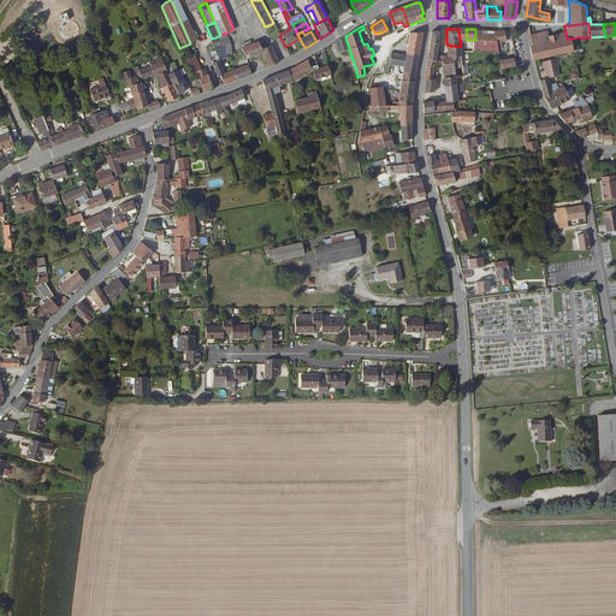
[(419,57),(424,31),(410,33),(407,55),(419,57)]
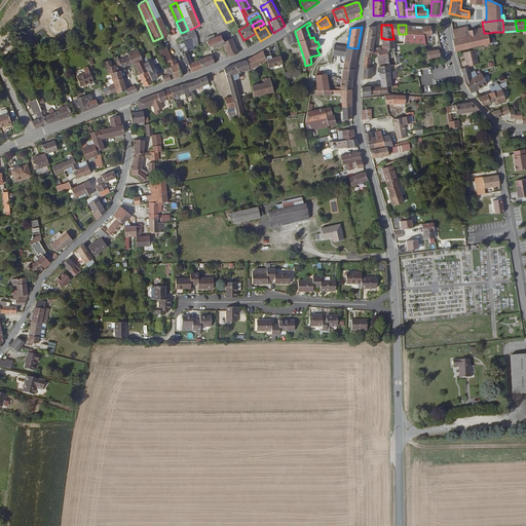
[(373,44),(376,27),(369,27),(366,46),(372,47),(373,44)]
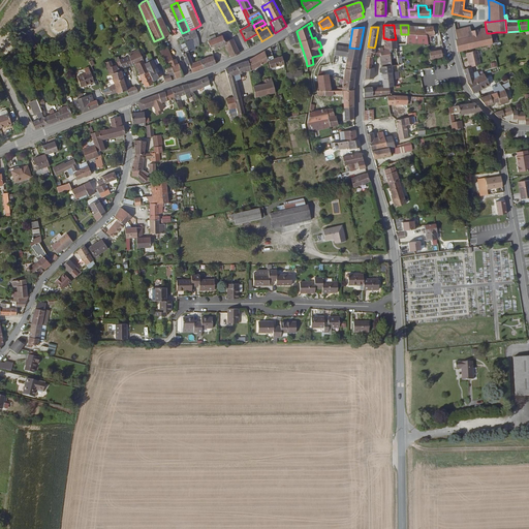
[(426,36),(424,27),(408,27),(408,34),(409,42),(427,43),(426,36)]
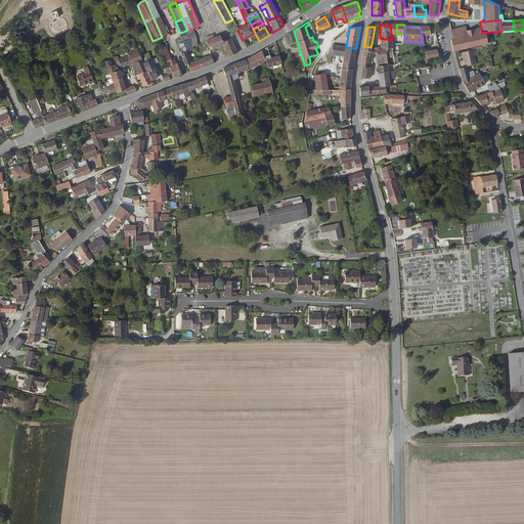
[(431,34),(429,27),(420,27),(422,36),(431,34)]
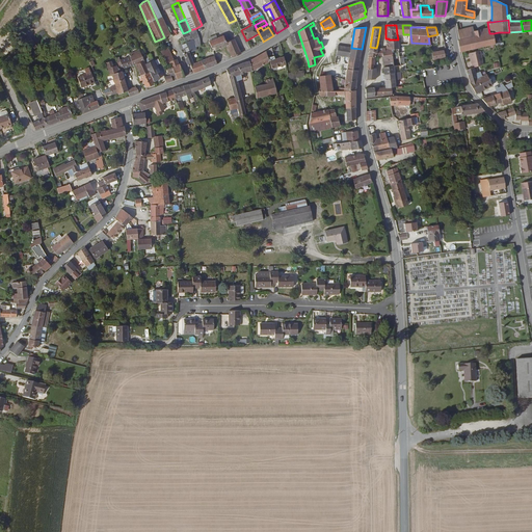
[(473,27),(457,30),(459,41),(474,37),(473,31),(473,27)]
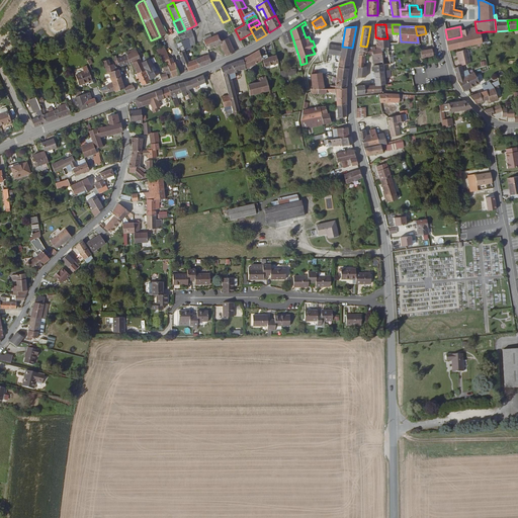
[(192,31),(191,27),(185,29),(181,31),(183,35),(184,35),(192,31)]
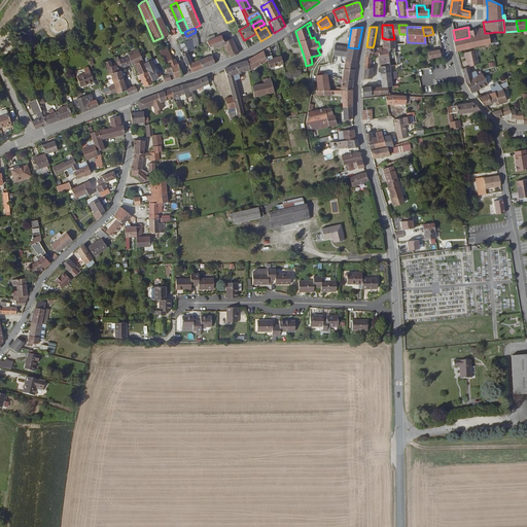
[(485,33),(484,28),(468,31),(469,37),(455,40),(453,40),(456,51),(458,50),(491,44),(490,42),(489,33),(485,33)]
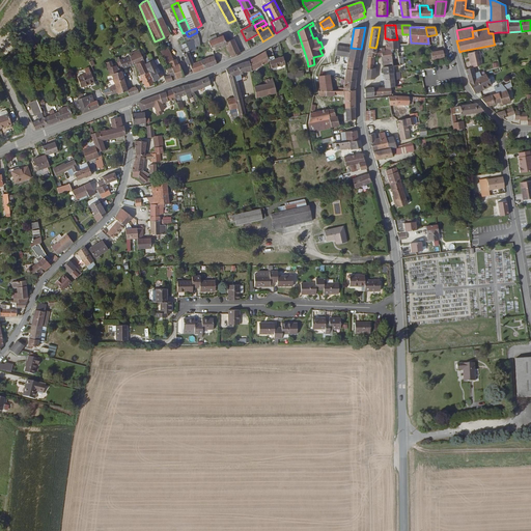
[(194,48),(198,46),(200,37),(197,32),(189,36),(194,48)]
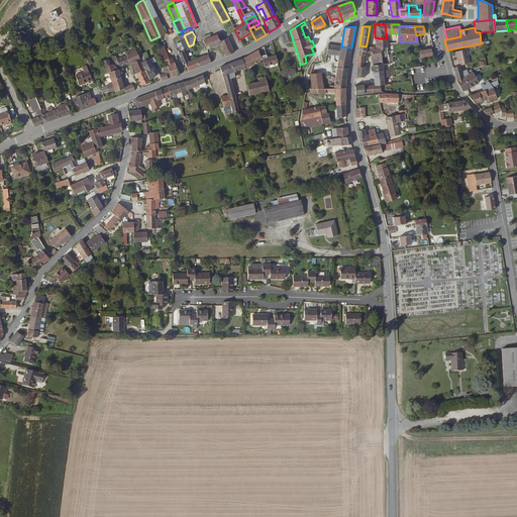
[(290,31),(284,35),(286,42),(293,40),(290,31)]
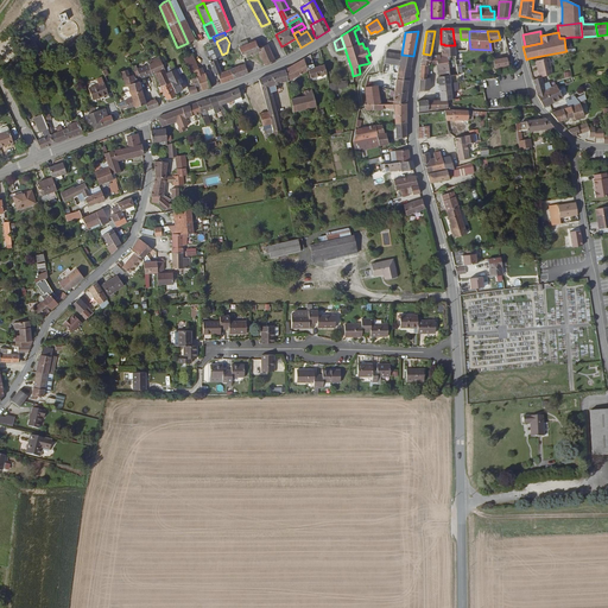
[(259,51),(265,67),(276,61),(267,45),(264,48),(261,43),(257,43),(255,40),(249,44),(241,48),(239,49),(241,51),(239,52),(241,58),(244,58),(259,51)]
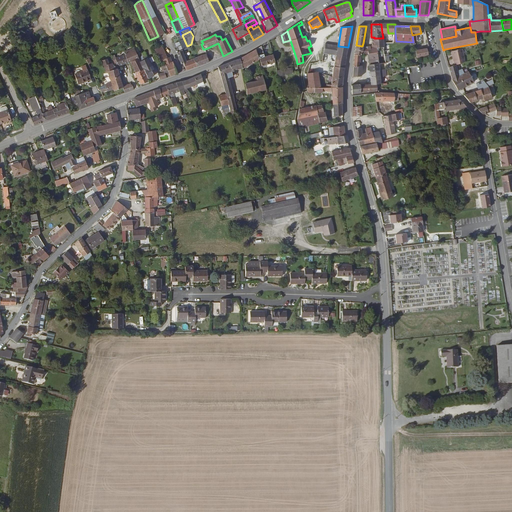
[(176,37),(178,42),(182,52),(188,49),(187,46),(182,35),(181,35),(176,37)]
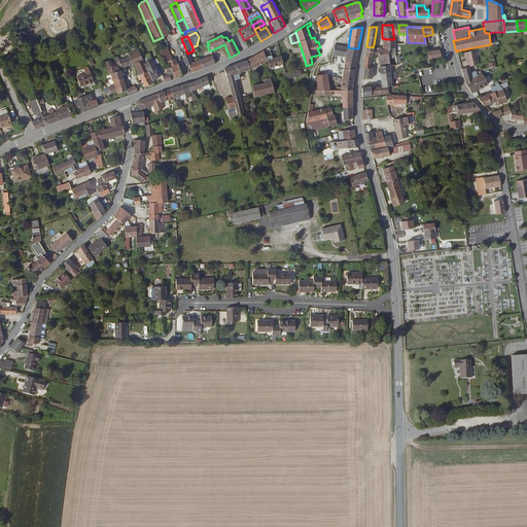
[(379,56),(392,55),(393,66),(395,65),(398,65),(399,65),(399,64),(398,57),(397,48),(397,44),(396,39),(394,39),(385,39),(382,40),(382,48),(375,48),(375,49),(375,57),(379,56)]
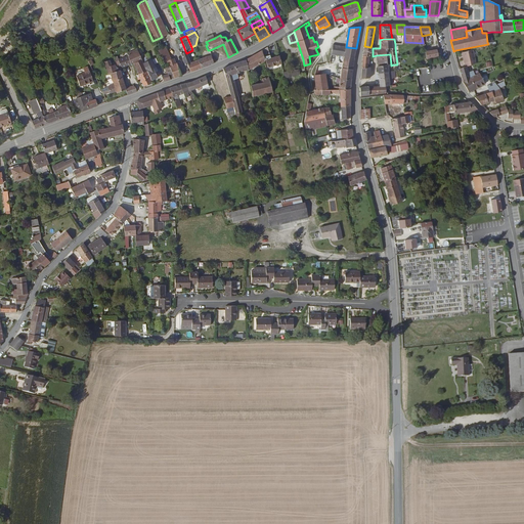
[(160,43),(155,46),(155,48),(162,63),(164,62),(166,61),(168,60),(160,43)]
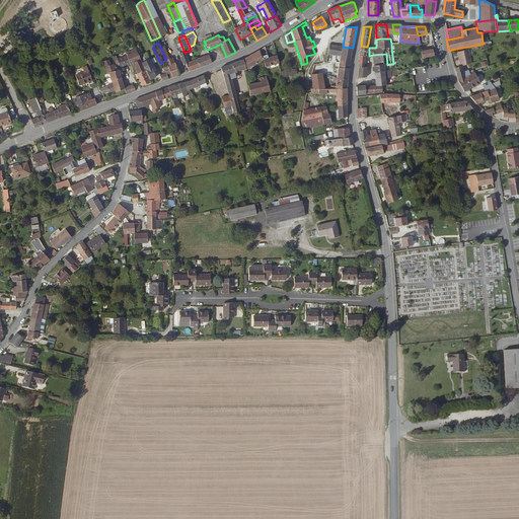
[(341,56),(343,47),(329,45),(328,55),(341,56)]
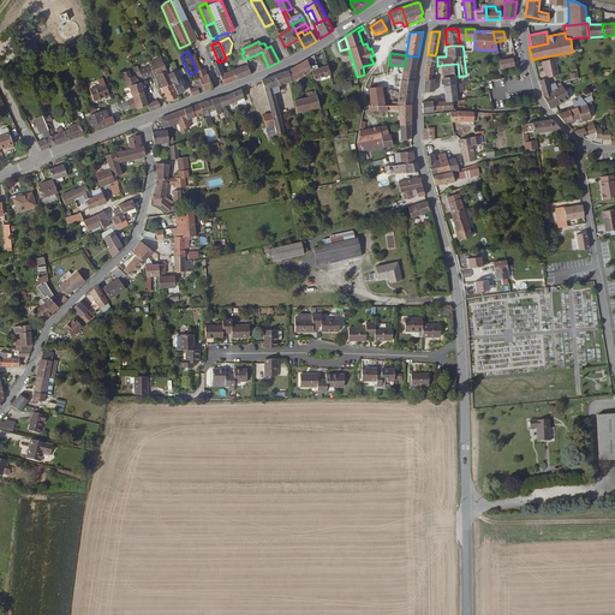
[(435,55),(428,54),(427,65),(435,66),(437,66),(437,58),(435,58),(435,55)]
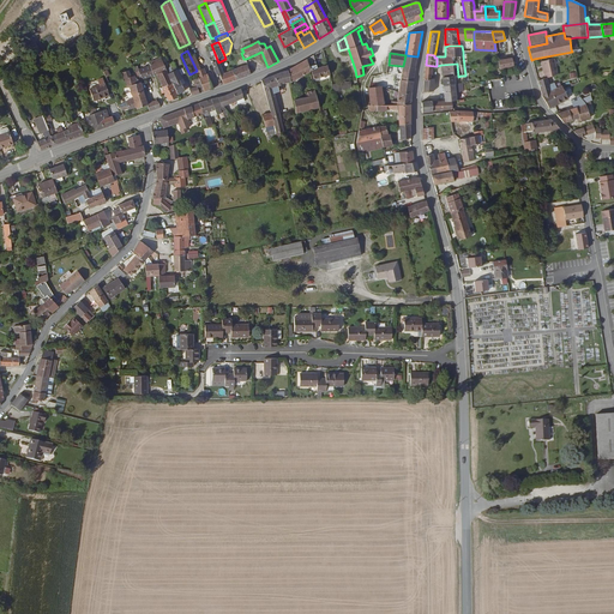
[(314,55),(307,59),(311,70),(312,68),(314,78),(330,74),(327,65),(318,67),(314,55)]
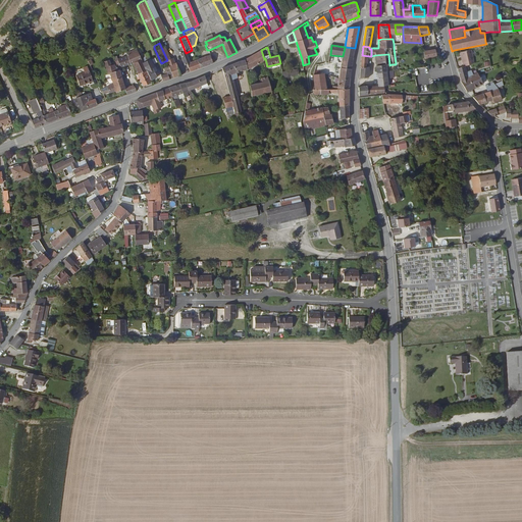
[(354,58),(355,48),(345,47),(343,56),(354,58)]
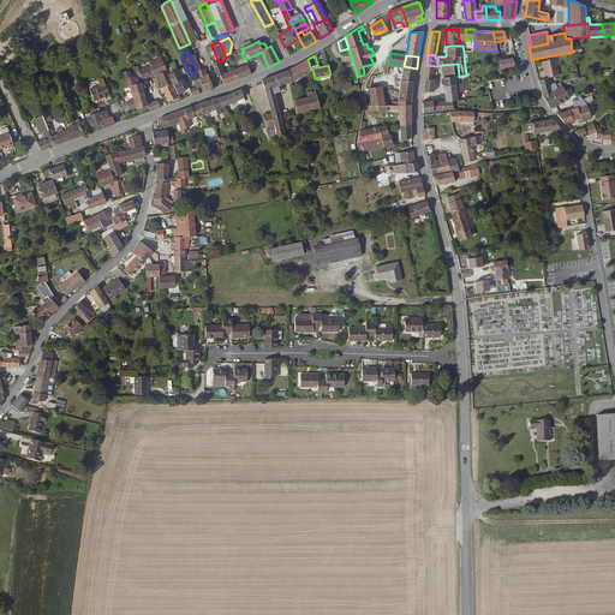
[(159,58),(153,61),(160,73),(166,70),(165,66),(159,58)]
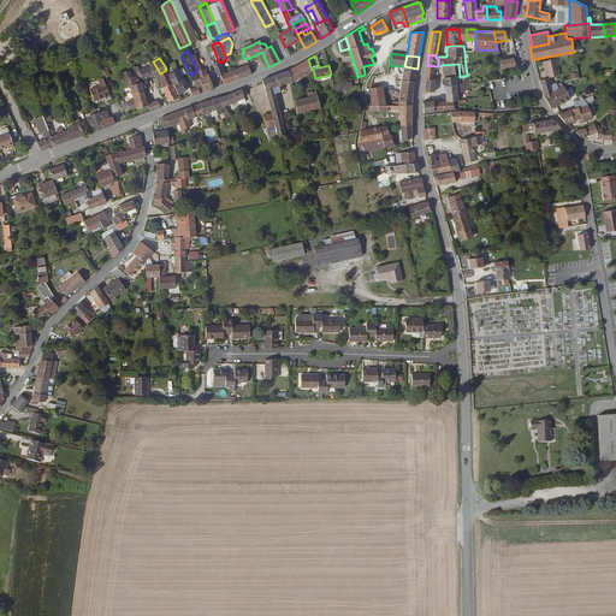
[(308,59),(289,71),(291,81),(312,71),(312,70),(308,59)]
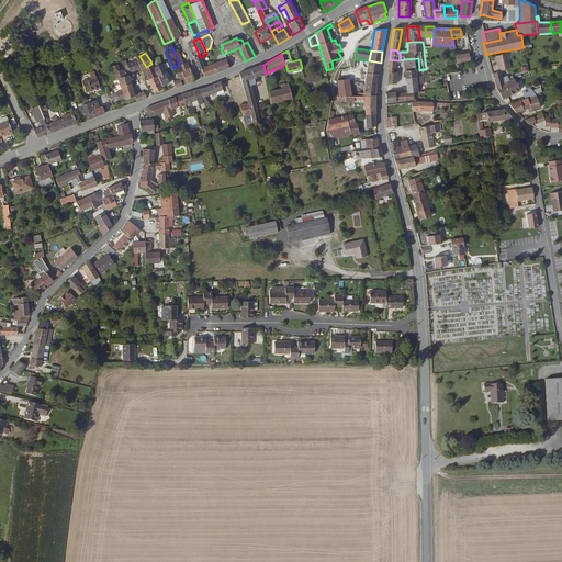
[(504,71),(510,69),(507,54),(496,56),(499,72),(504,71)]
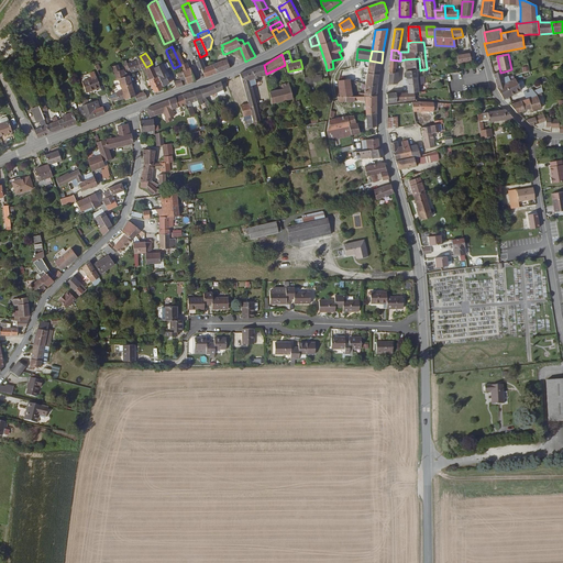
[(128,65),(129,69),(130,73),(131,73),(140,70),(143,69),(146,67),(140,56),(134,58),(136,63),(128,65)]
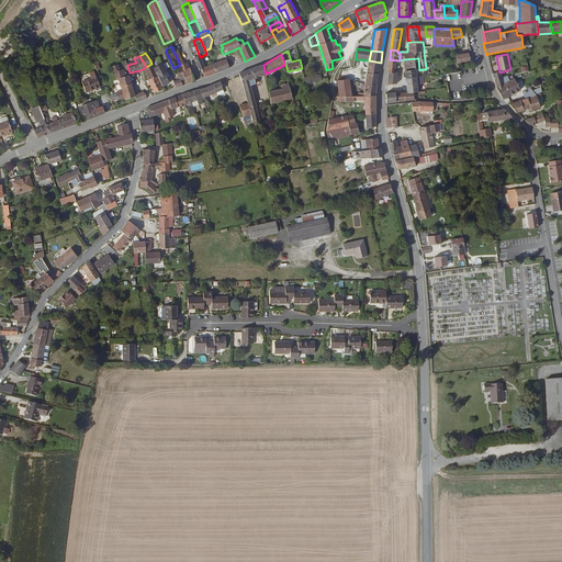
[(202,72),(204,78),(216,74),(212,65),(203,69),(199,57),(193,59),(199,74),(202,72)]
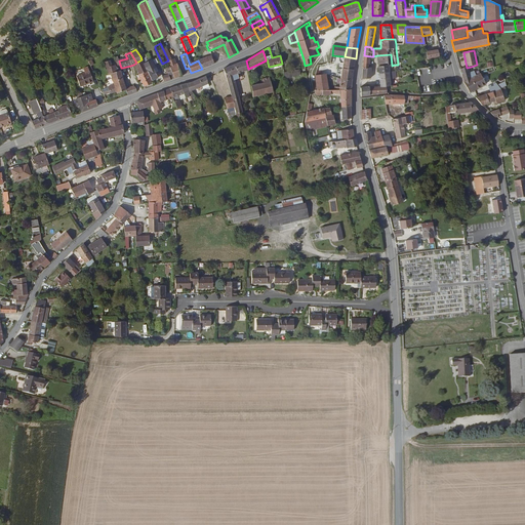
[(145,54),(140,56),(142,59),(148,70),(153,79),(158,76),(156,73),(154,70),(155,70),(145,54)]
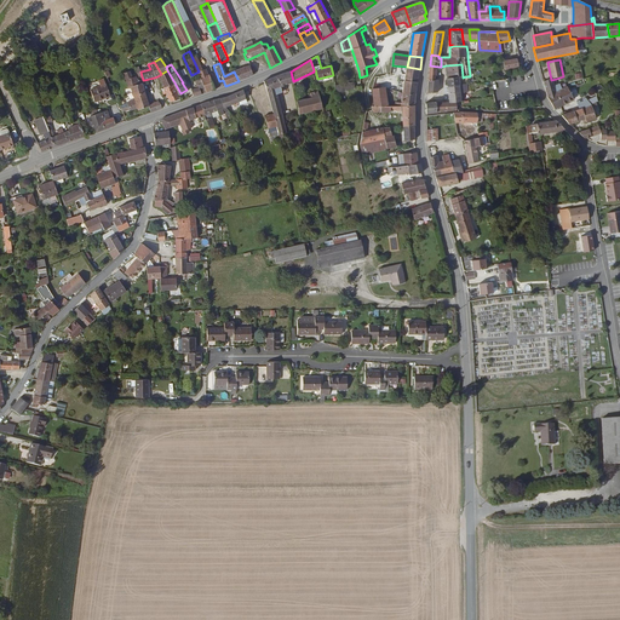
[(446,65),(448,87),(461,85),(469,84),(469,76),(465,76),(466,82),(461,84),(461,78),(463,78),(461,64),(446,65)]
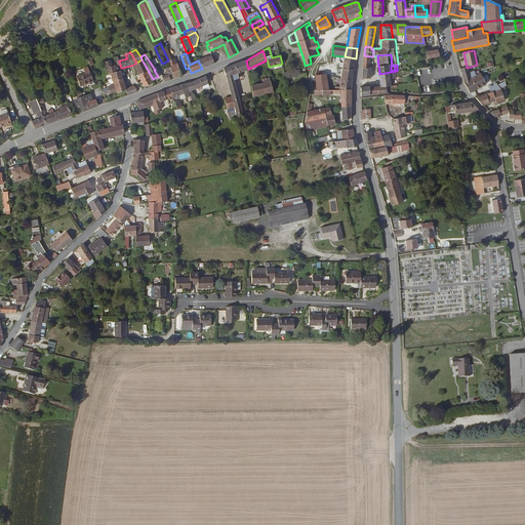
[(198,61),(202,69),(214,64),(213,61),(215,59),(214,56),(212,57),(211,55),(201,59),(198,61)]
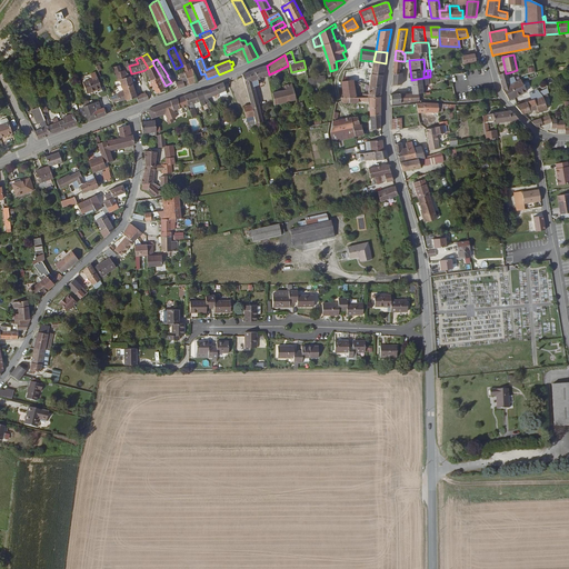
[(393,75),(402,73),(402,71),(401,71),(401,65),(402,65),(402,61),(395,60),(393,75)]
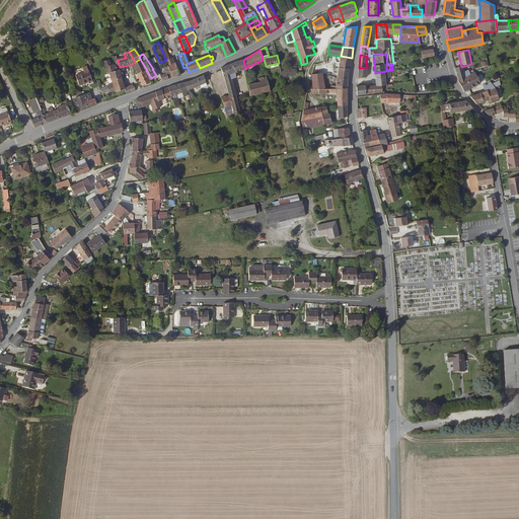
[(351,70),(352,58),(341,56),(339,68),(351,70)]
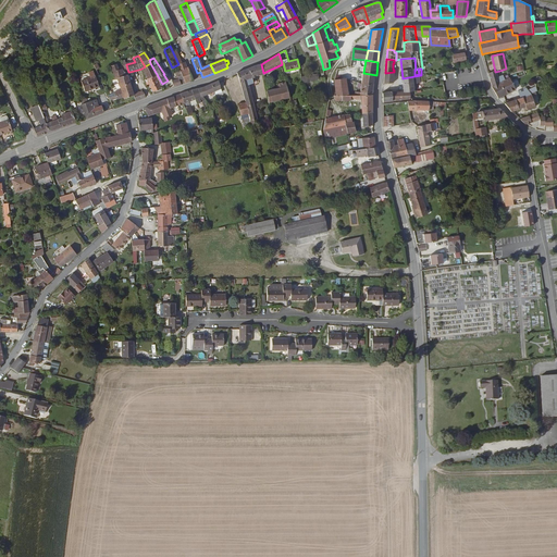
[(184,62),(178,64),(176,65),(176,69),(175,69),(173,70),(174,72),(181,70),(182,74),(185,83),(193,81),(188,67),(187,69),(184,62)]
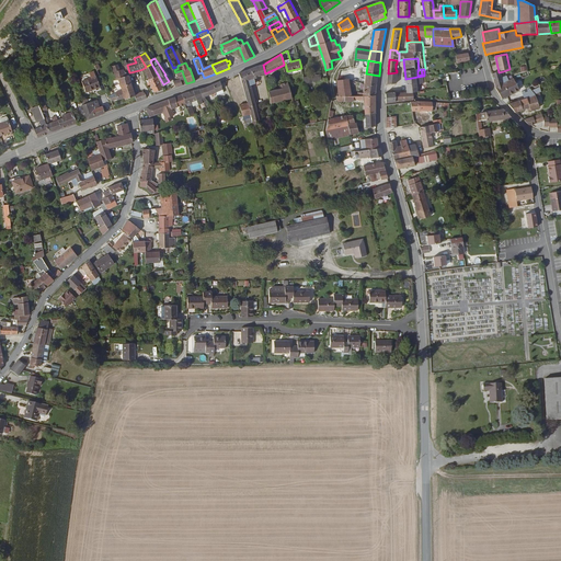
[(144,70),(149,79),(158,75),(151,64),(146,67),(142,69),(144,70)]
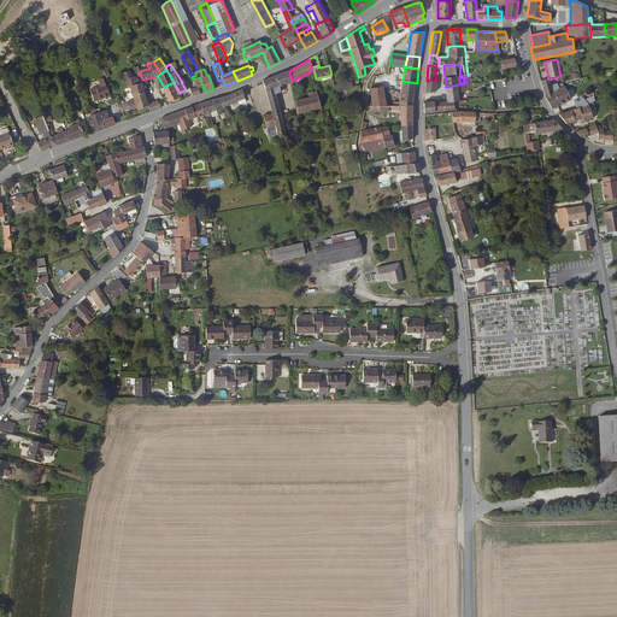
[(150,106),(151,111),(162,107),(160,101),(159,101),(158,100),(150,103),(146,93),(142,82),(141,83),(141,81),(137,82),(136,76),(133,77),(130,71),(124,74),(129,89),(131,88),(135,101),(128,104),(130,109),(130,110),(137,107),(139,110),(150,106)]
